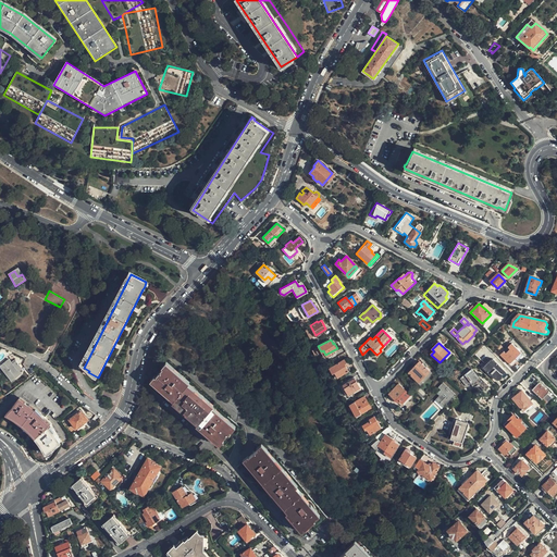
[(512,367),(523,356),(512,344),(509,347),(510,349),(506,354),(504,353),(500,356),(512,367)]
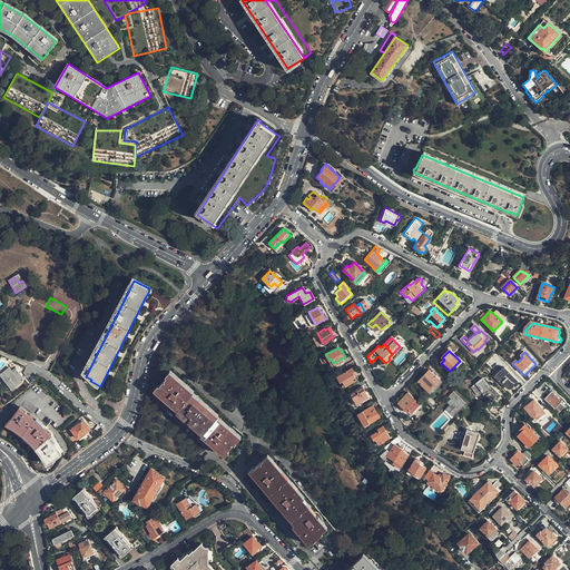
[(379,356),(376,357),(384,365),(385,363),(379,356)]
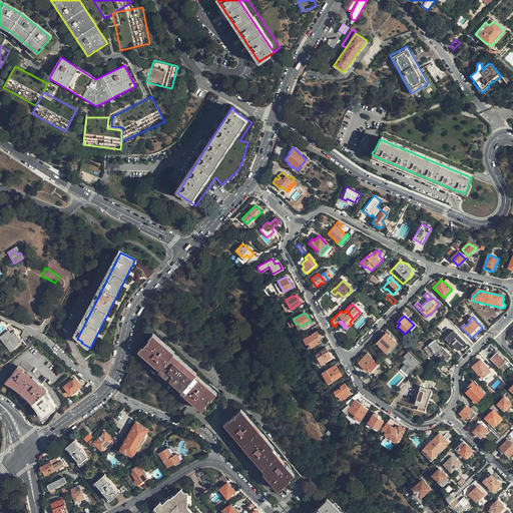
[(0,338),(10,351),(18,344),(17,342),(20,339),(15,333),(12,336),(8,331),(0,338)]
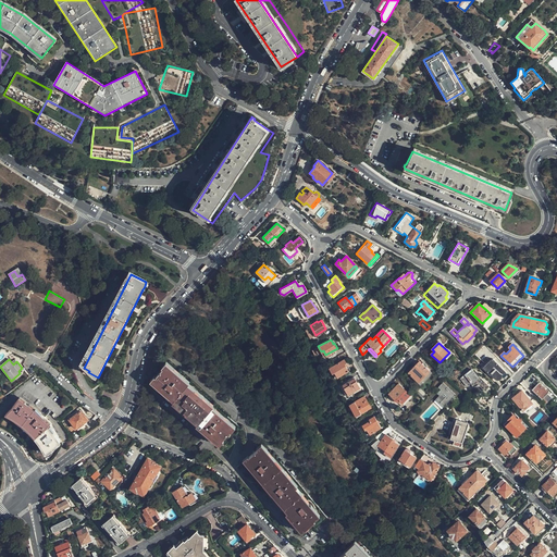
[(506,373),(493,359),(484,368),(490,374),(491,373),(497,379),(498,379),(499,380),(499,379),(506,373)]
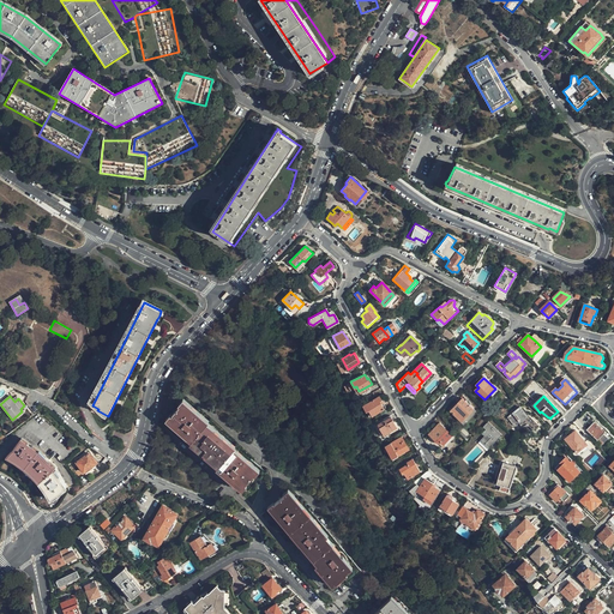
[(385,407),(383,402),(380,403),(377,397),(362,404),(366,411),(368,409),(371,415),(385,407)]
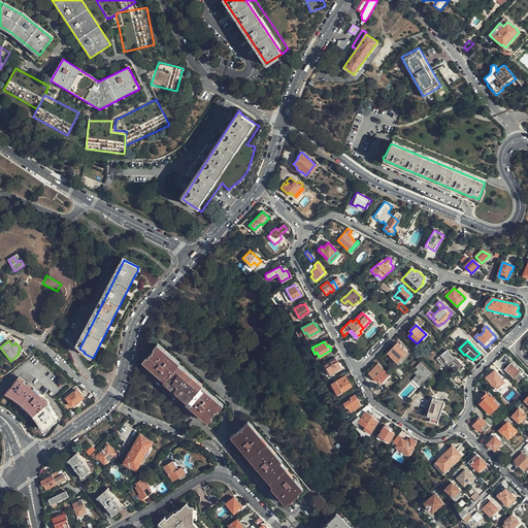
[(227,405),(202,384),(203,383),(179,362),(179,361),(159,342),(144,360),(166,377),(165,378),(189,399),(188,400),(212,422),(221,411),(227,405)]
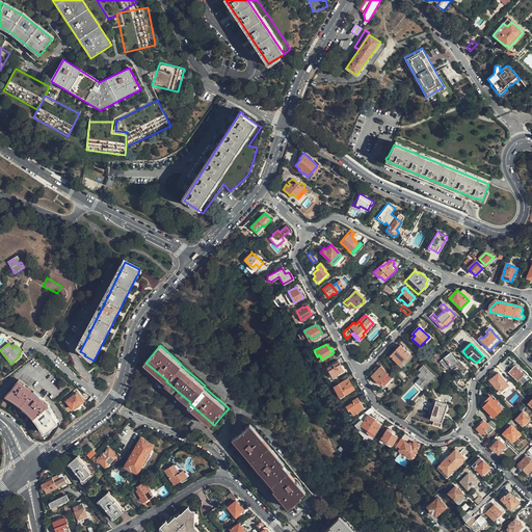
[(411,355),(401,346),(391,356),(401,366),(411,355)]
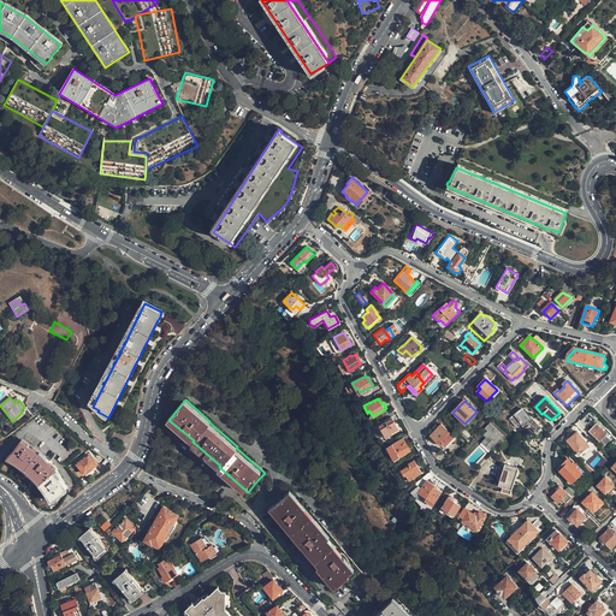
[(543,427),(531,416),(529,418),(521,410),(508,422),(515,430),(522,424),(527,428),(528,427),(529,428),(531,427),(537,433),(543,427)]
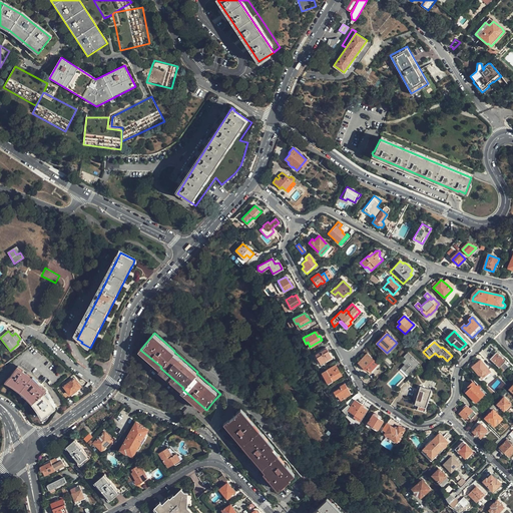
[(332,359),(325,347),(320,351),(320,352),(315,354),(320,364),(325,361),(326,362),(332,359)]
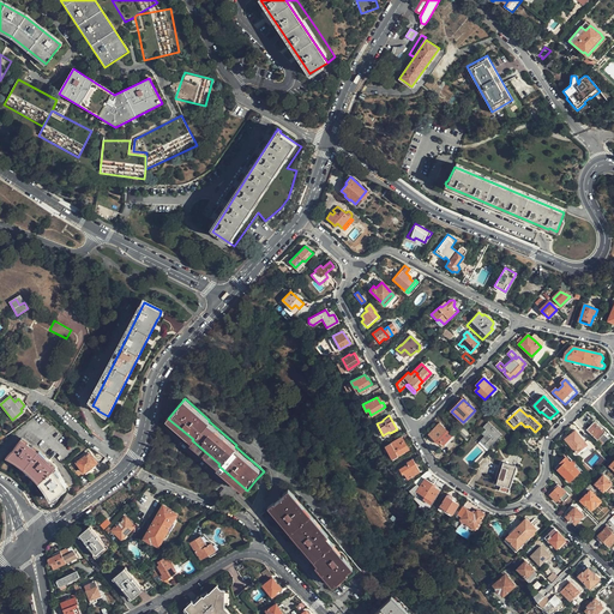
[(501,437),(487,423),(482,428),(485,431),(481,434),(483,438),(479,443),(487,451),(501,437)]
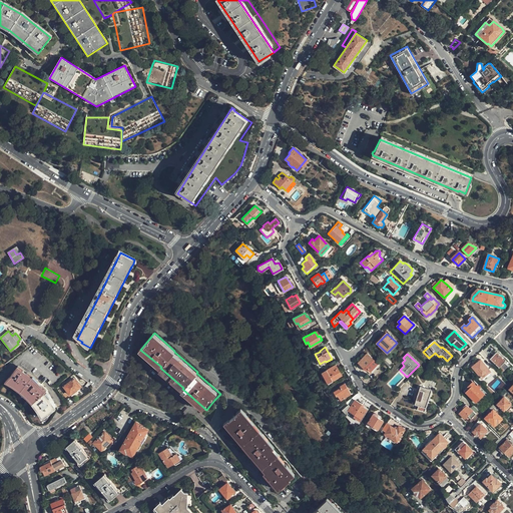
[(491,360),(499,369),(504,364),(506,363),(497,354),(491,360)]
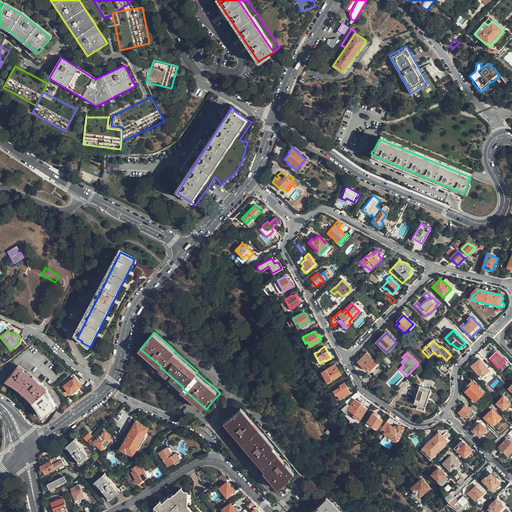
[(369,373),(378,364),(367,354),(358,363),(369,373)]
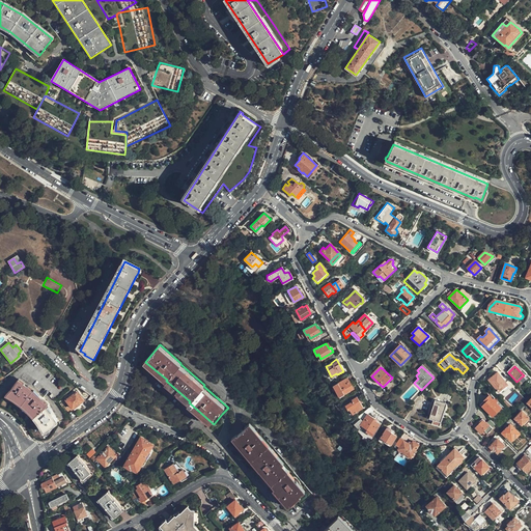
[(506,382),(502,378),(499,374),(499,373),(496,375),(496,374),(491,379),(499,389),(506,382)]
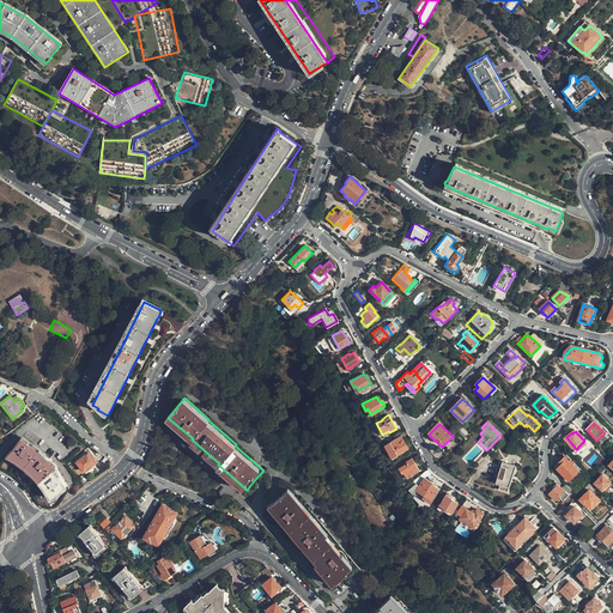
[(602,435),(596,441),(602,447),(608,441),(602,435)]
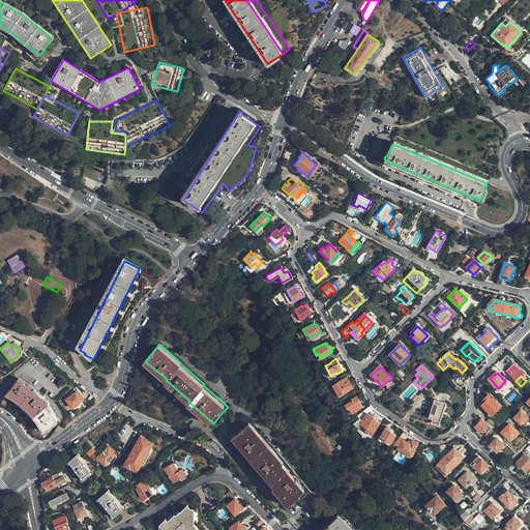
[(353,387),(347,377),(332,384),(339,395),(353,387)]
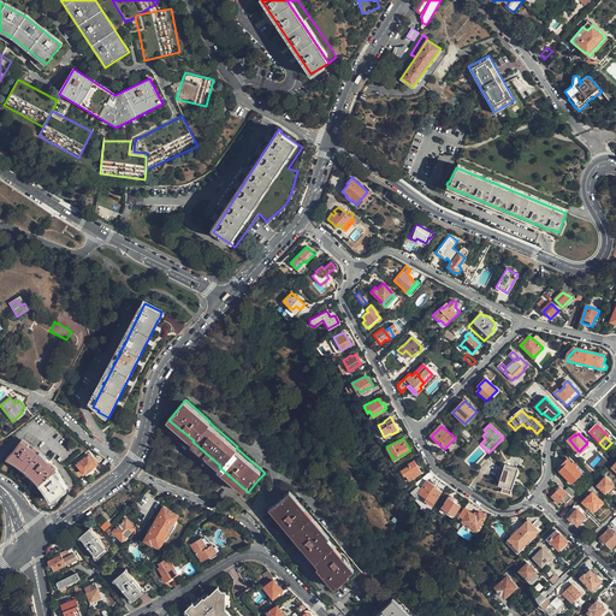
[(66,489),(54,472),(57,469),(39,452),(39,454),(22,440),(9,457),(17,463),(18,463),(22,466),(22,467),(25,469),(29,473),(30,472),(37,479),(36,480),(40,484),(42,487),(43,487),(46,491),(45,492),(52,501),(66,489)]
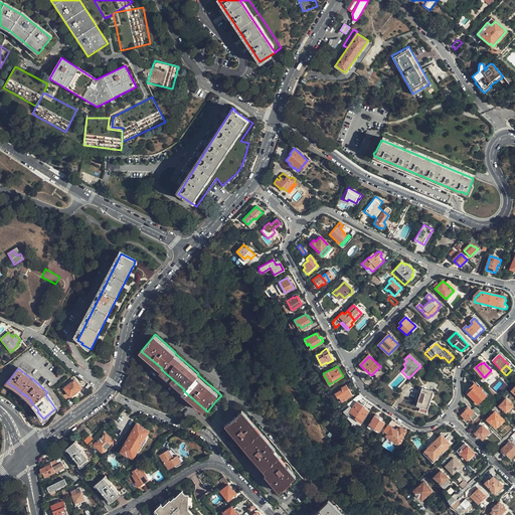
[(66,400),(80,389),(74,380),(64,388),(66,391),(61,394),(66,400)]
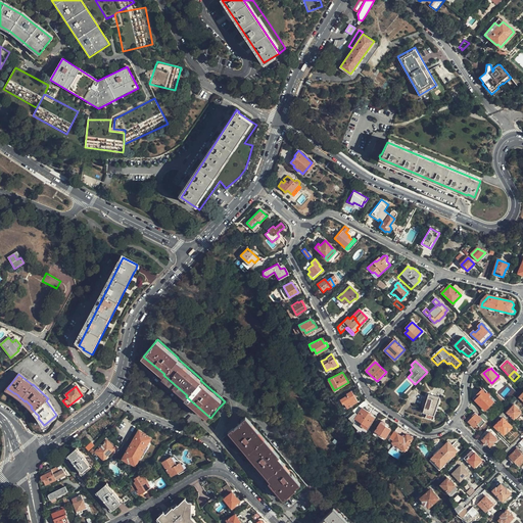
[(358,401),(351,390),(346,393),(347,394),(340,398),(345,408),(358,401)]
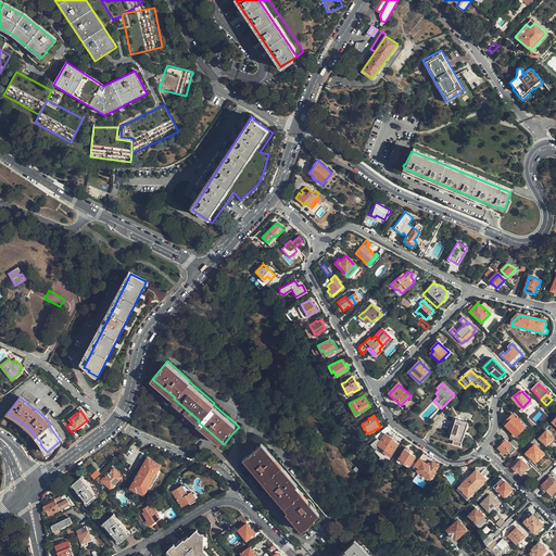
[(526,428),(513,415),(509,418),(507,419),(509,422),(505,427),(516,437),(526,428)]
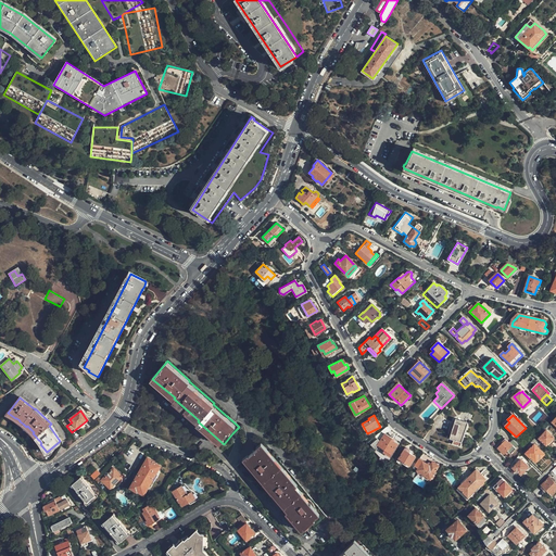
[(460,447),(468,424),(456,420),(450,439),(454,440),(452,444),(460,447)]
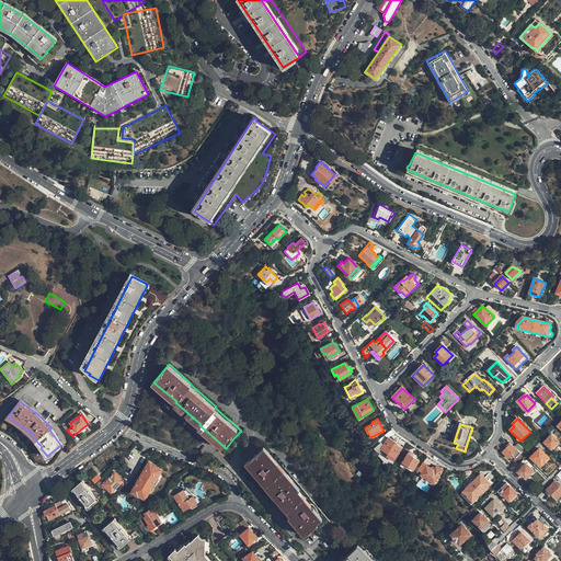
[(545,443),(546,444),(548,446),(552,449),(553,448),(559,443),(552,435),(545,443)]
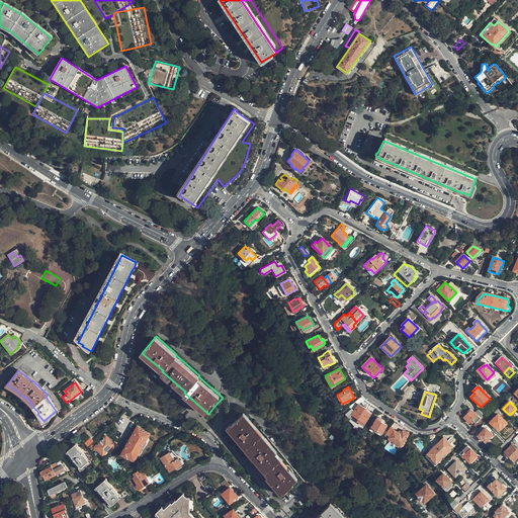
[(358,403),(354,409),(351,414),(363,422),(369,413),(364,410),(365,408),(358,403)]
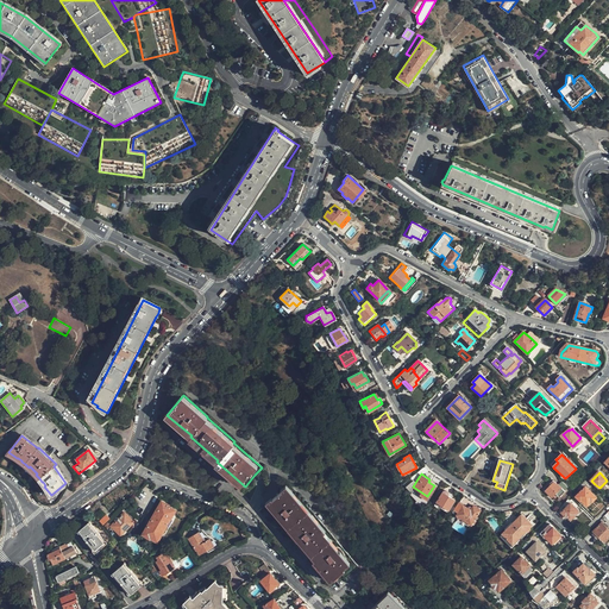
[(413,487),(416,481),(413,478),(406,485),(410,489),(413,487)]
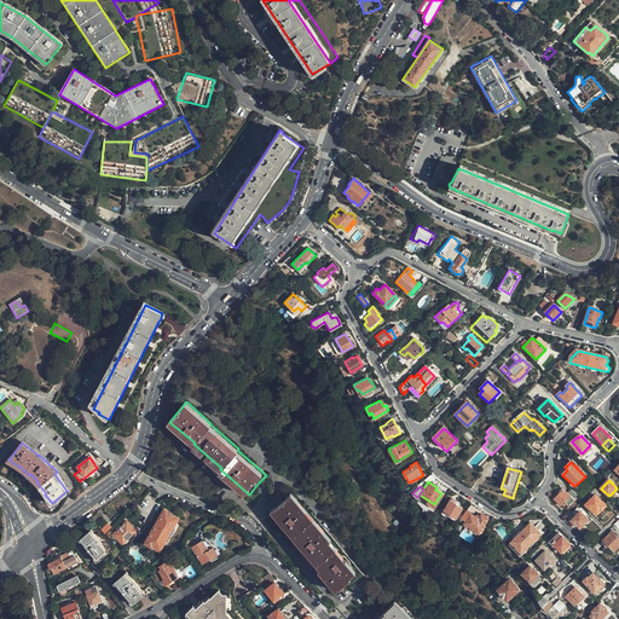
[(578,495),(572,490),(568,493),(567,492),(566,493),(562,490),(559,495),(555,499),(562,507),(563,505),(566,508),(568,505),(570,507),(576,499),(574,498),(578,495)]
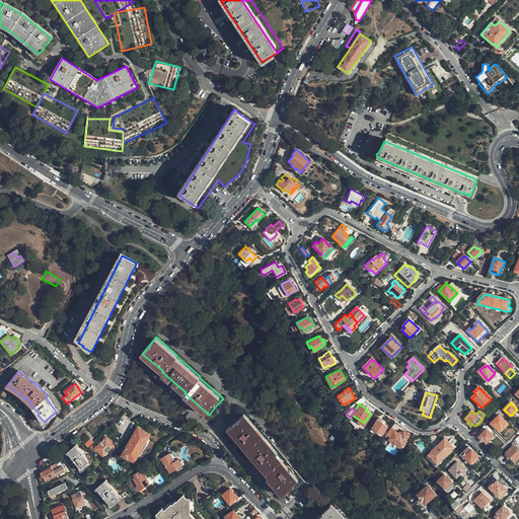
[(284,457),(245,414),(229,427),(233,432),(233,433),(237,438),(238,438),(240,440),(239,440),(240,441),(241,441),(254,457),(255,458),(256,458),(257,460),(256,460),(258,461),(267,470),(266,472),(282,491),(284,490),(286,492),(290,488),(293,492),(304,483),(283,458),(284,457)]
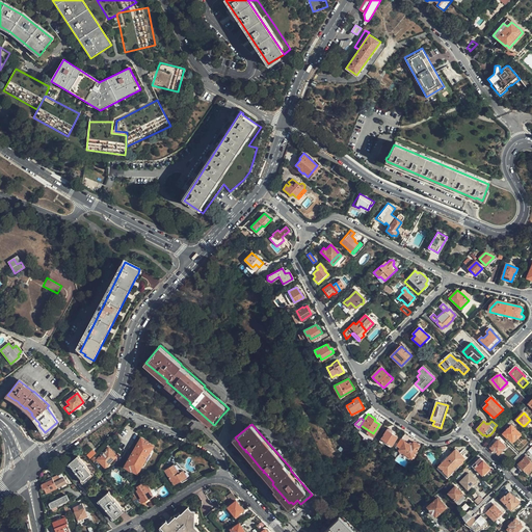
[(516,440),(521,435),(511,426),(504,433),(507,437),(508,437),(512,442),(516,439),(516,440)]
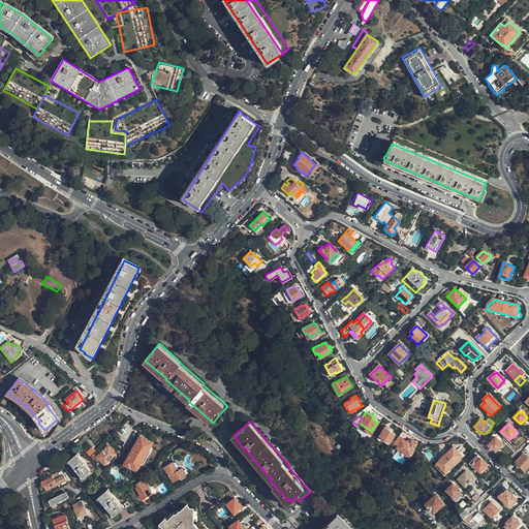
[(389,442),(395,433),(389,430),(390,430),(390,429),(390,427),(389,426),(387,426),(386,425),(385,426),(384,426),(378,435),(389,442)]
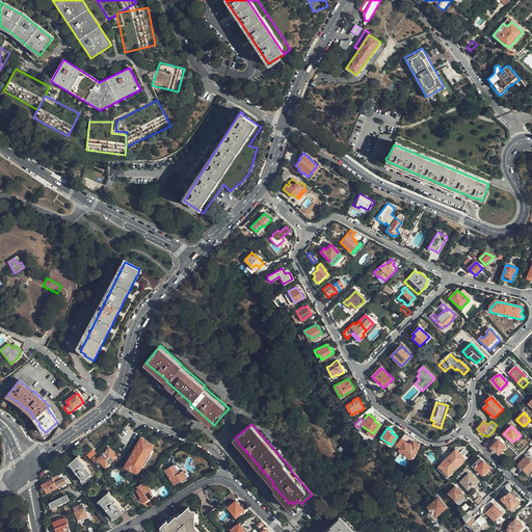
[(135,472),(151,444),(145,442),(145,441),(140,437),(124,467),(130,470),(130,469),(135,472)]
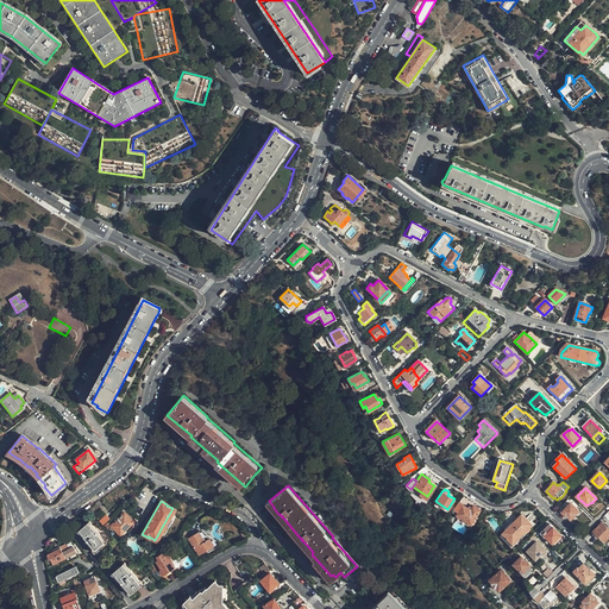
[(567,501),(559,509),(566,518),(567,516),(571,520),(576,515),(576,514),(578,512),(567,501)]
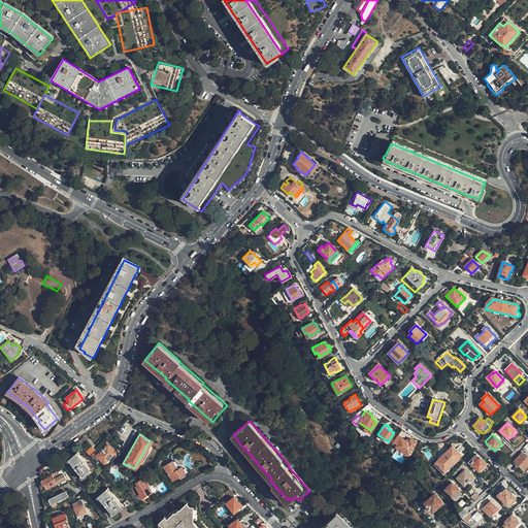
[(397,435),(393,441),(396,443),(395,446),(407,454),(416,441),(409,437),(408,439),(407,438),(405,438),(404,440),(397,435)]
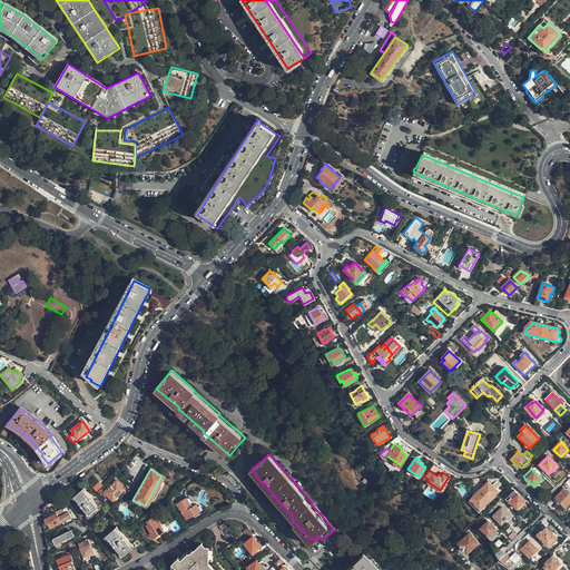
[(104,492),(110,498),(118,491),(119,492),(124,488),(116,480),(104,492)]
